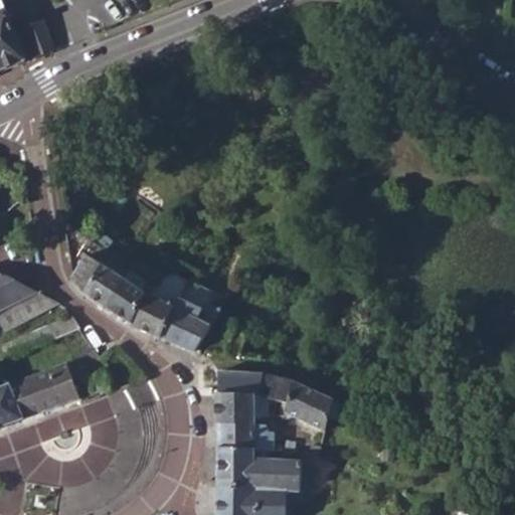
[(0,0),(0,69),(24,60),(1,0),(0,0)]
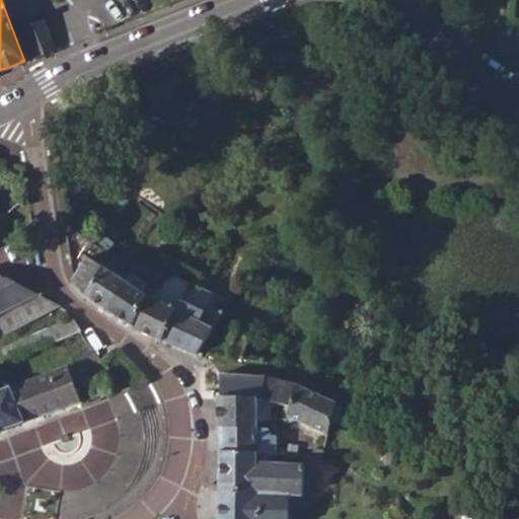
[(20,22),(34,57),(52,50),(50,46),(39,16),(20,22)]
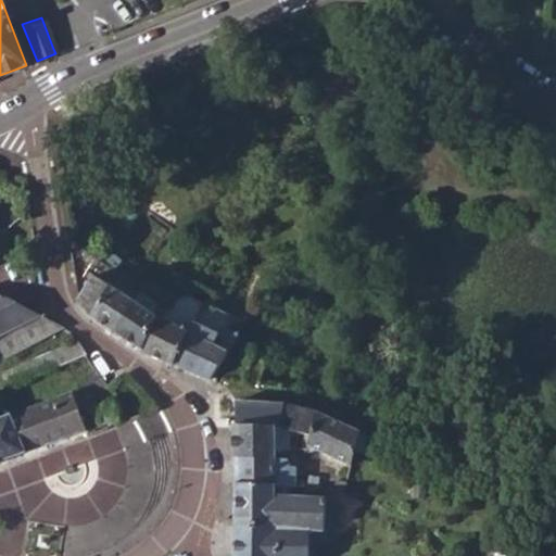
[(88,314),(114,330),(129,300),(90,274),(75,299),(88,314)]
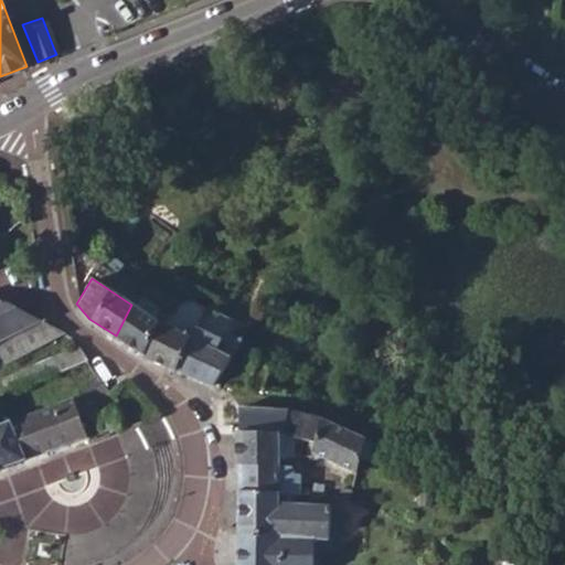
[(0,339),(41,319),(3,299),(0,298),(0,339)]
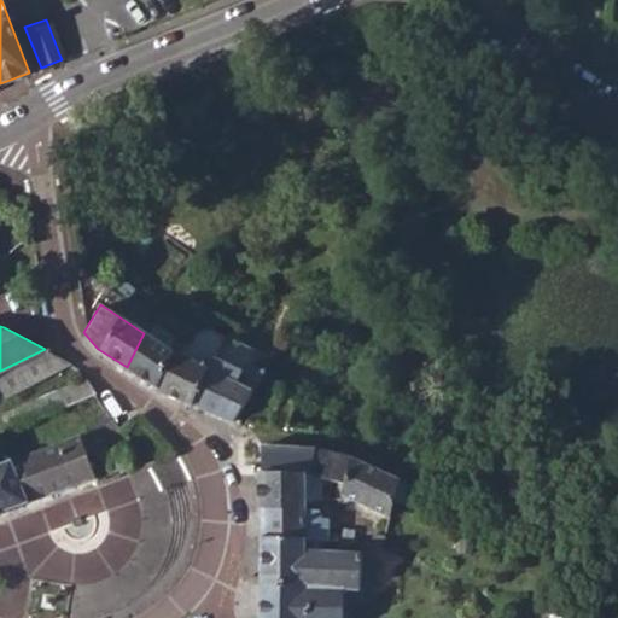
[(127,367),(156,386),(169,350),(144,333),(127,367)]
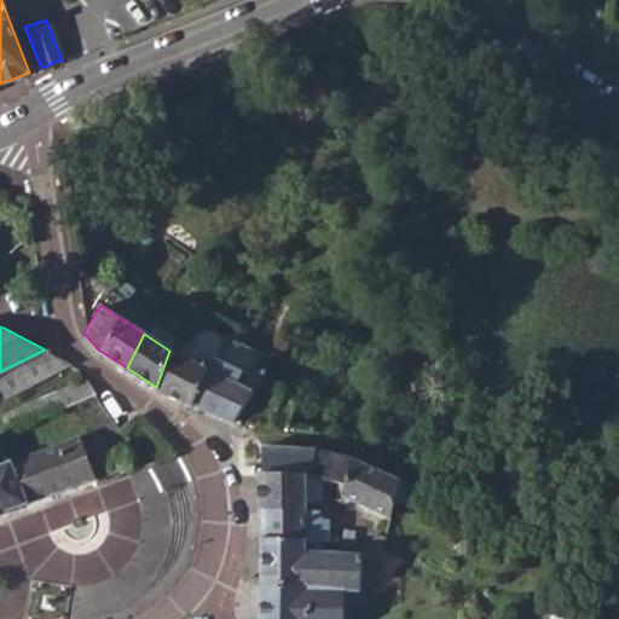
[(169,351),(156,387),(156,391),(190,404),(190,405),(208,370),(214,357),(183,340),(174,335),(169,351)]
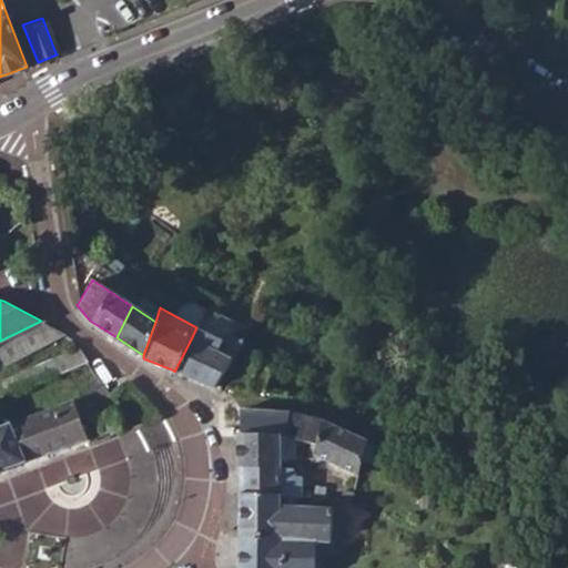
[(41,321),(0,341),(0,359),(0,361),(63,334),(41,321)]
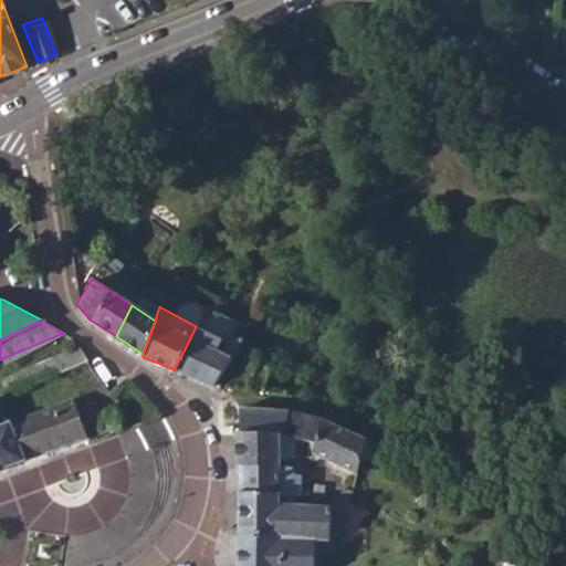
[(0,368),(0,394),(11,389),(86,359),(70,338),(0,368)]
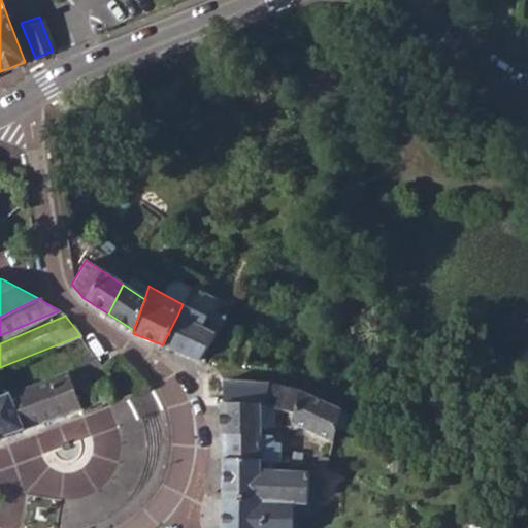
[(162,345),(196,359),(217,324),(206,318),(200,327),(177,316),(162,345)]
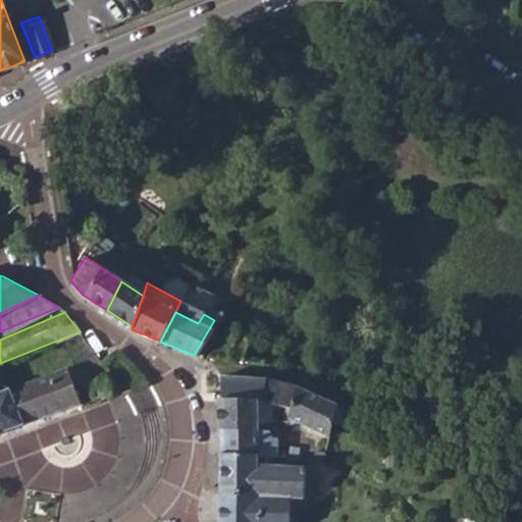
[(111,368),(94,347),(71,366),(9,386),(21,422),(79,403),(74,388),(107,375),(111,372),(111,368)]
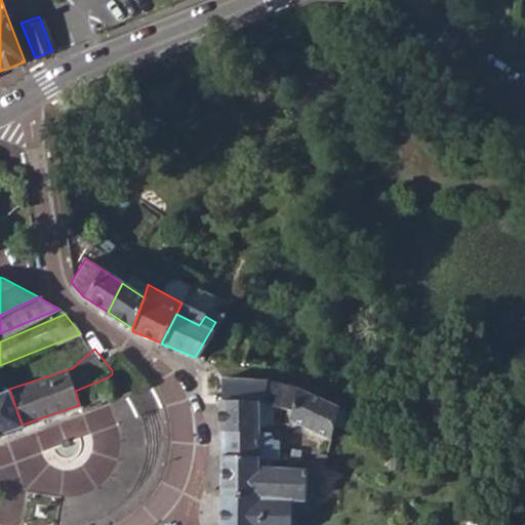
[(3,374),(13,370),(10,361),(0,365),(3,374)]
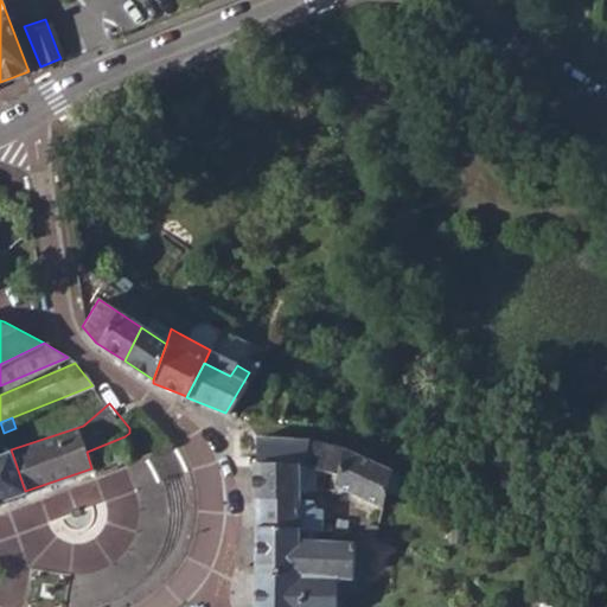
[(0,453),(11,449),(4,433),(0,422),(0,453)]
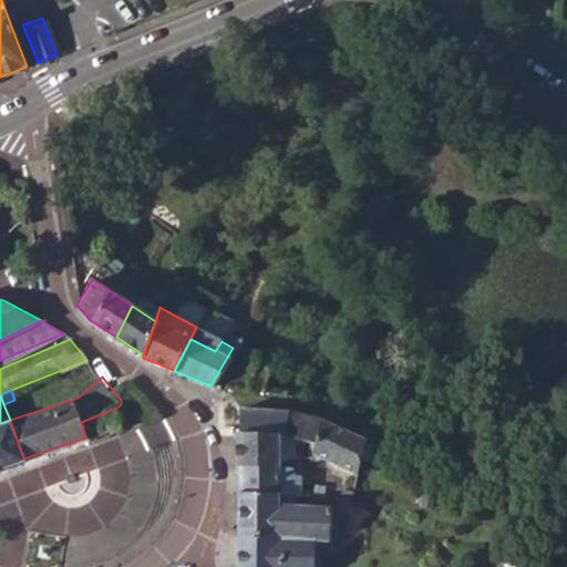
[(239,431),(285,434),(288,412),(239,406),(239,431)]
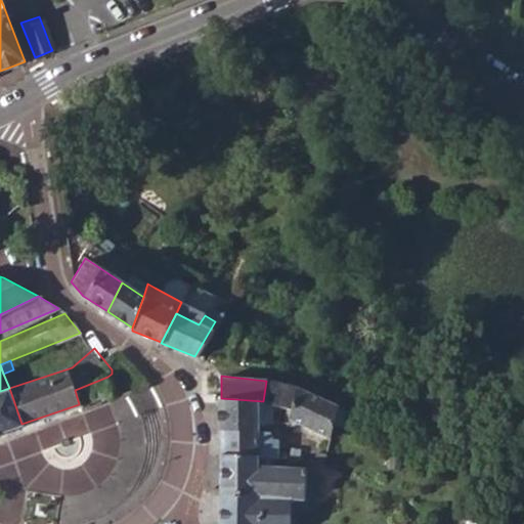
[(271,405),(291,409),(297,387),(266,381),(263,401),(263,402),(271,405)]
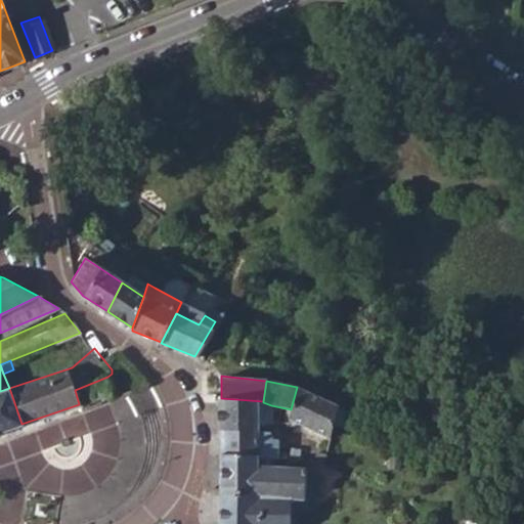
[(95,401),(110,396),(104,383),(90,388),(95,401)]
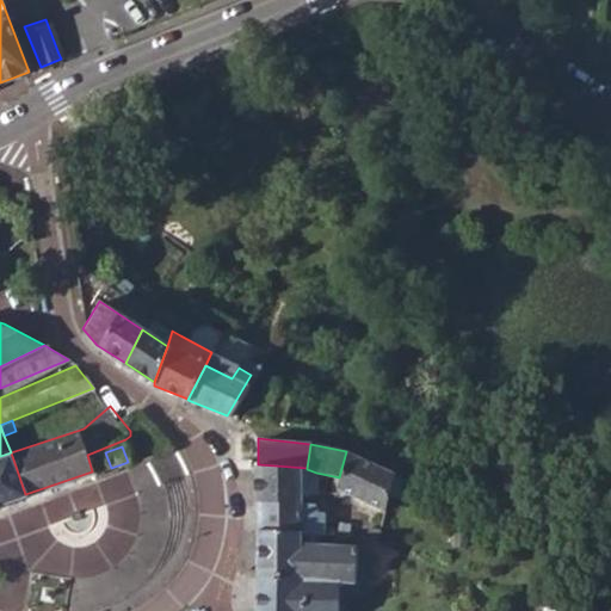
[(335,487),(384,511),(395,474),(346,451),(339,477),(335,487)]
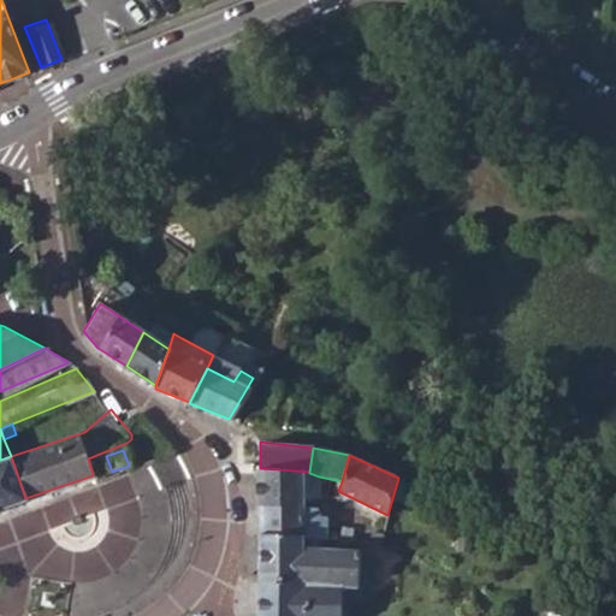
[(0,507),(25,498),(11,456),(0,460),(0,507)]
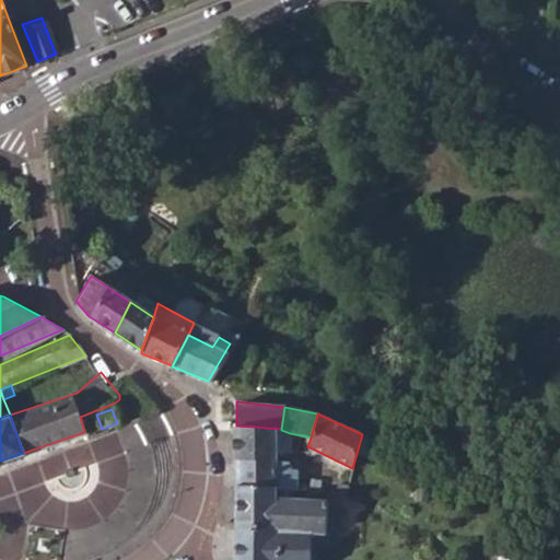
[(235,458),(289,462),(290,433),(281,430),(281,429),(236,426),(235,458)]
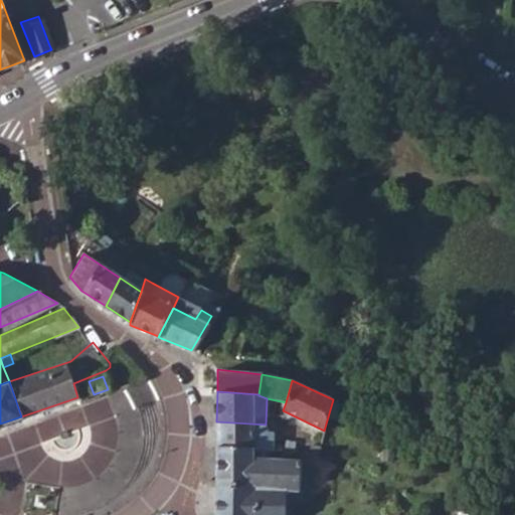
[(216,444),(273,448),(274,432),(266,431),(266,424),(216,421),(216,444)]
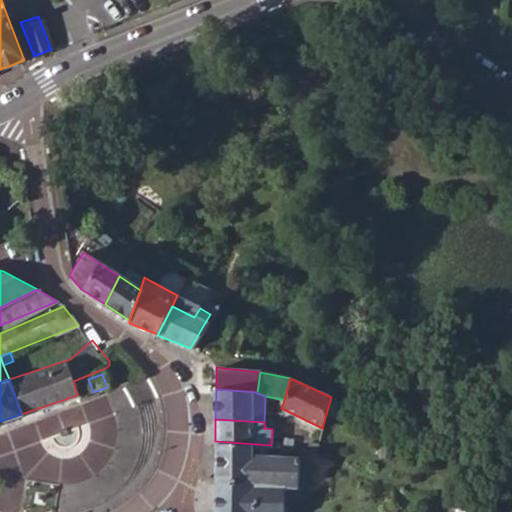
[(214,481),(296,485),(299,458),(313,460),(316,449),(271,445),(215,441),(214,481)]
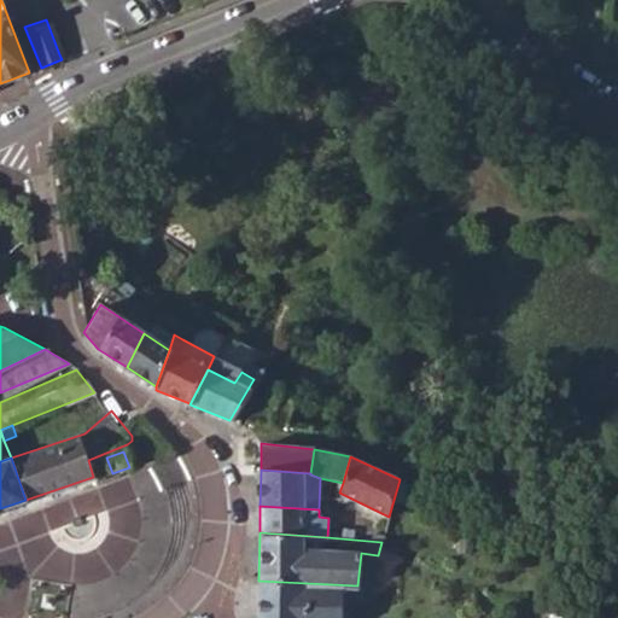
[(357,589),(372,590),(374,567),(378,555),(361,553),(357,586),(357,589)]
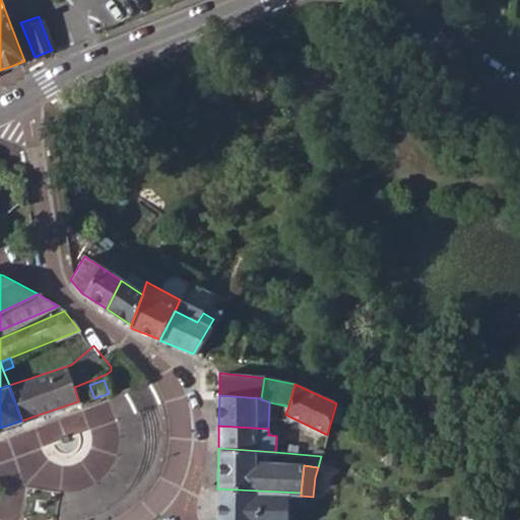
[(216,519),(287,519),(288,510),(301,511),(301,504),(301,496),(301,493),(217,489),(216,519)]
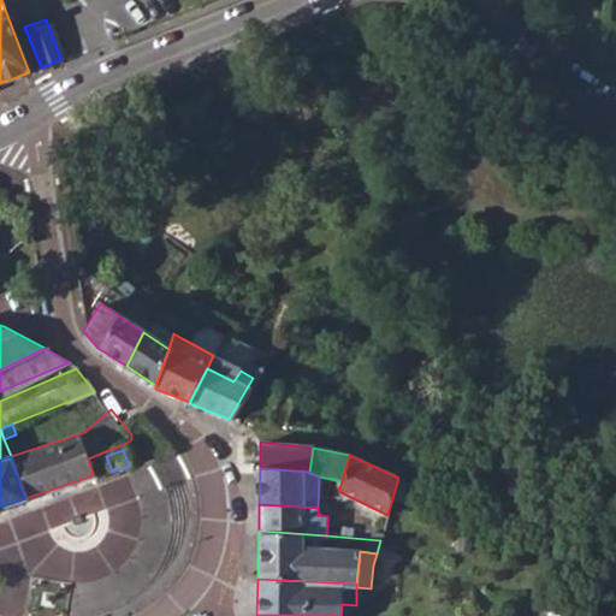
[(356,597),(369,598),(371,588),(356,587),(356,597)]
